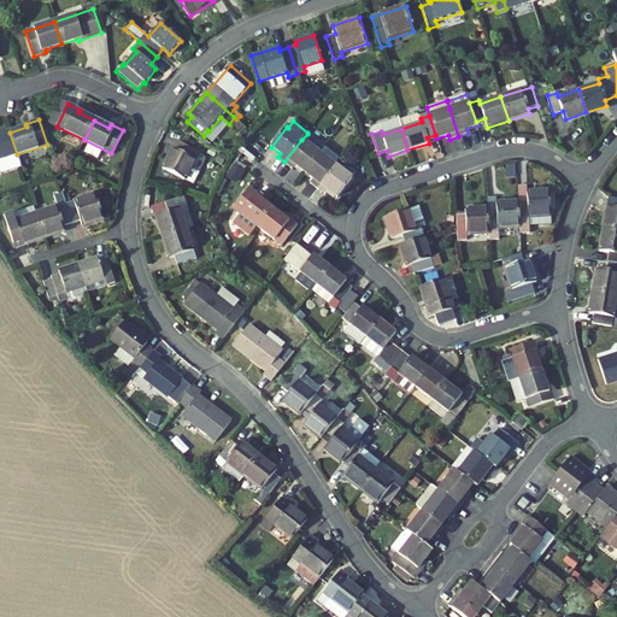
[(0,135),(0,169),(0,170),(1,172),(21,165),(17,154),(10,133),(0,135)]
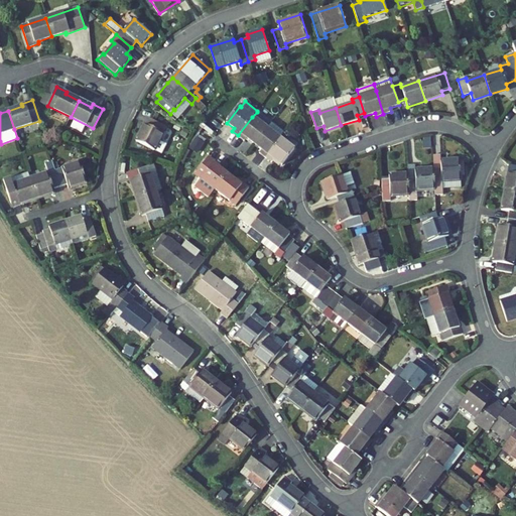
[(257,112),(252,117),(266,128),(270,122),(257,112)]
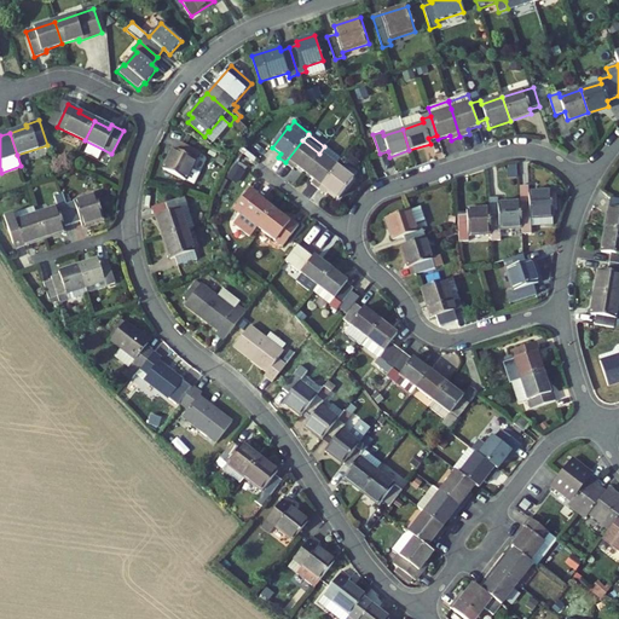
[(302,140),(285,162),(293,168),(296,165),(305,172),(319,154),(302,140)]
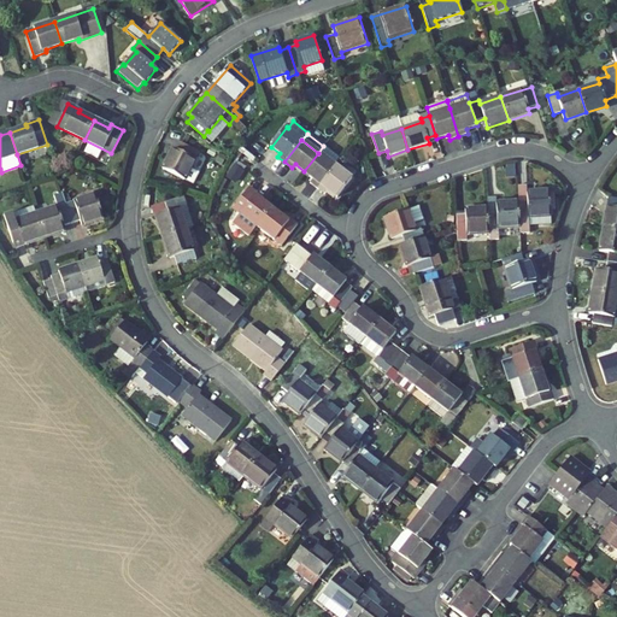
[(162,169),(184,180),(199,152),(181,142),(177,151),(172,148),(162,169)]
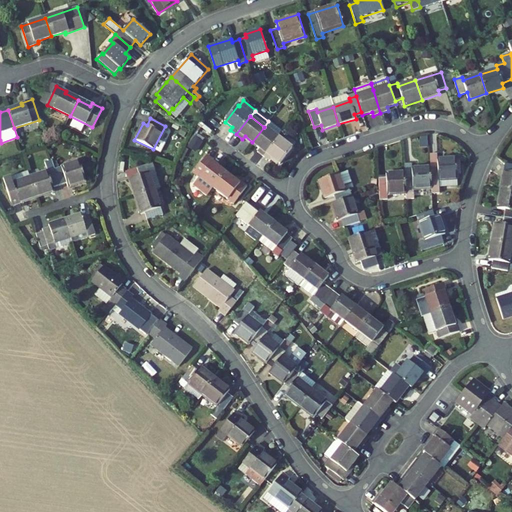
[(264,127),(252,142),(260,148),(258,151),(264,156),(278,137),(282,132),(268,121),(264,127)]
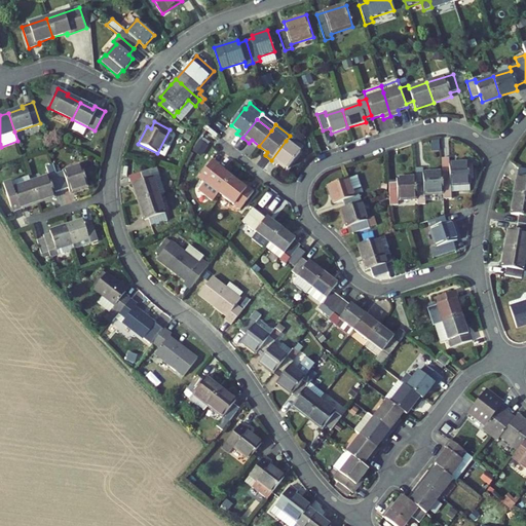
[(286,141),(271,160),(277,164),(279,161),(288,167),(300,152),(286,141)]
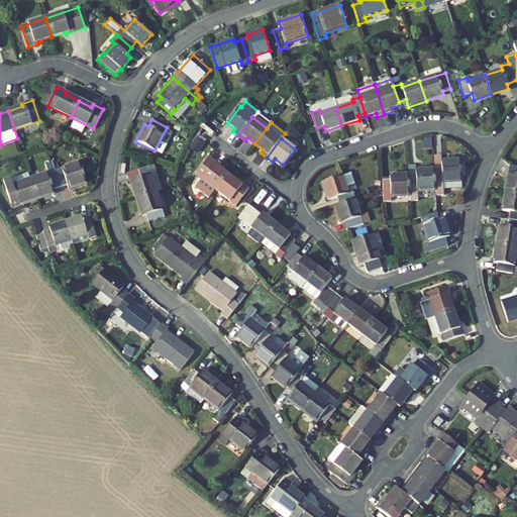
[(442,156),(434,157),(434,170),(442,169),(442,162),(442,156)]
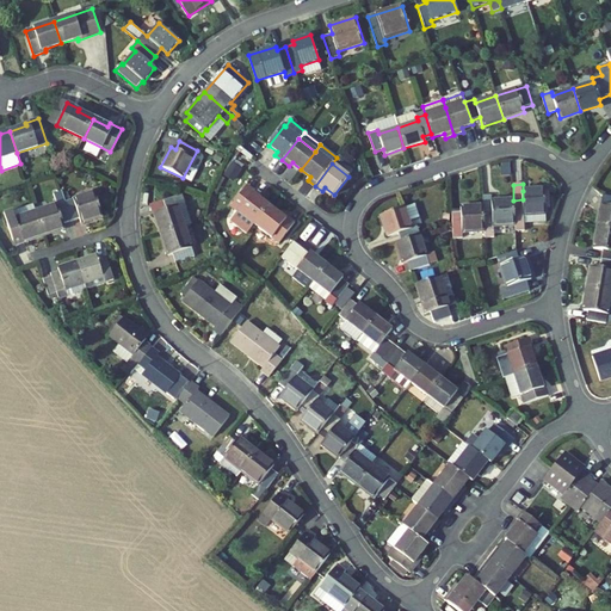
[(254,224),(270,205),(255,196),(258,193),(247,185),(232,207),(254,224)]
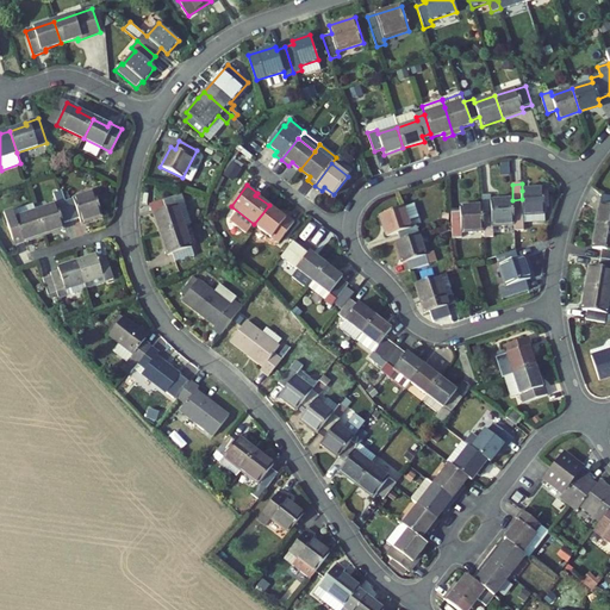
[(522,191),(522,199),(512,200),(514,224),(515,230),(524,230),(523,224),(546,223),(543,190),(522,191)]
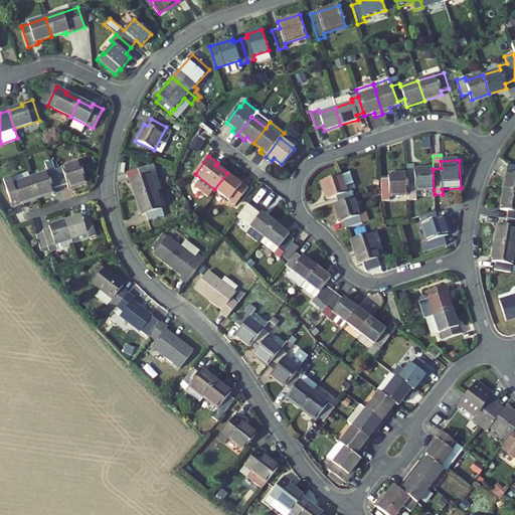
[(79,162),(55,170),(60,186),(67,183),(68,187),(86,181),(79,162)]
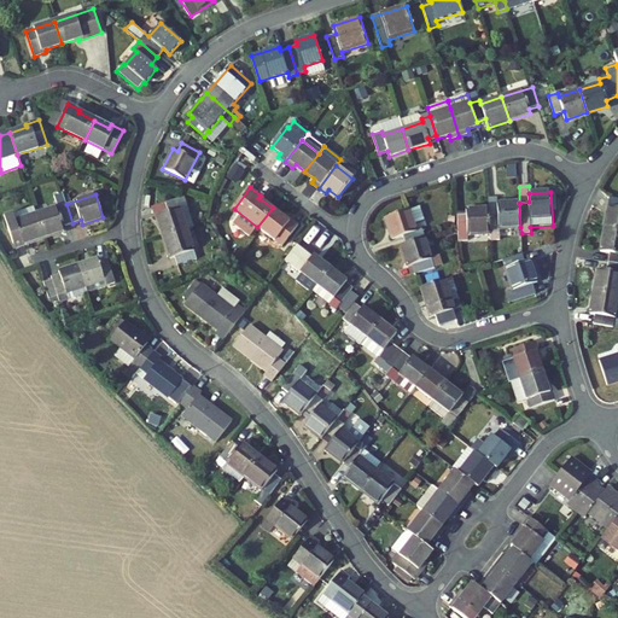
[(163,237),(187,229),(180,208),(186,205),(184,197),(158,205),(161,215),(156,216),(163,237)]
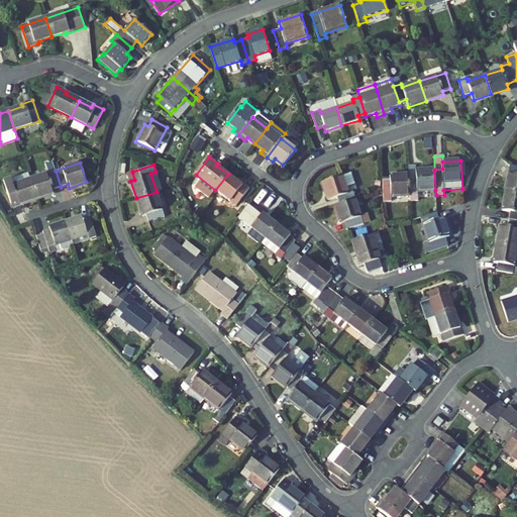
[(516,166),(511,166),(507,192),(516,193),(516,166)]
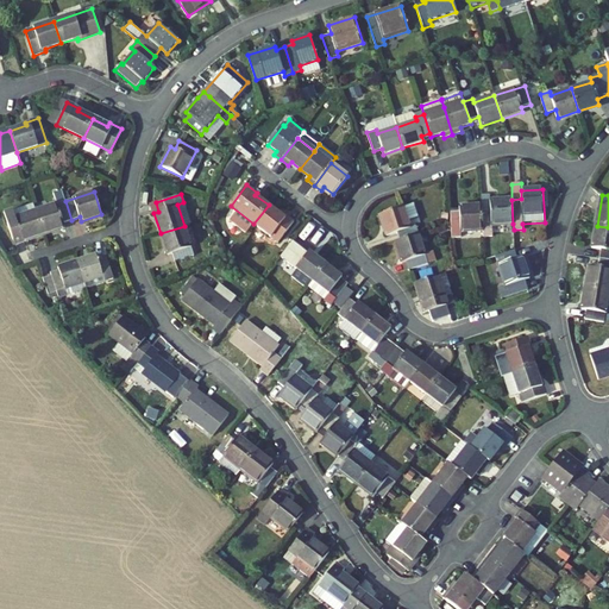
[(491,225),(513,224),(512,200),(490,201),(490,209),(482,209),(483,230),(491,230),(491,225)]
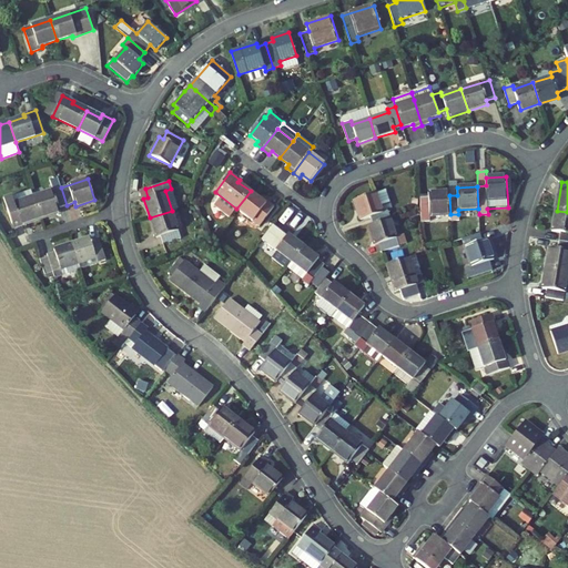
[(33,196),(40,217),(60,211),(59,208),(67,205),(61,188),(33,196)]
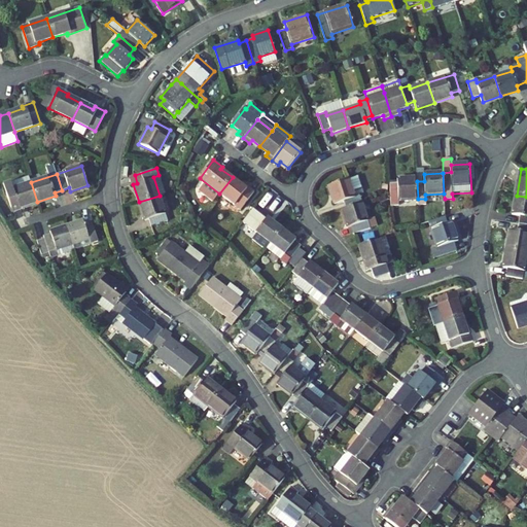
[(335,204),(343,201),(346,208),(362,203),(359,196),(355,197),(353,191),(362,188),(359,179),(360,179),(359,176),(357,175),(354,176),(355,177),(328,186),(335,204)]
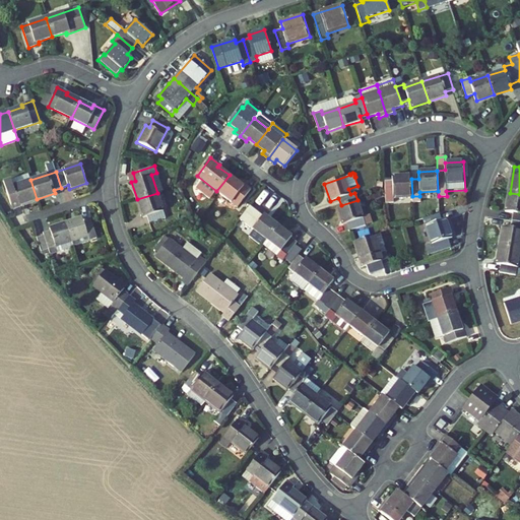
[(19,205),(37,199),(30,180),(29,175),(4,183),(11,204),(18,201),(19,205)]
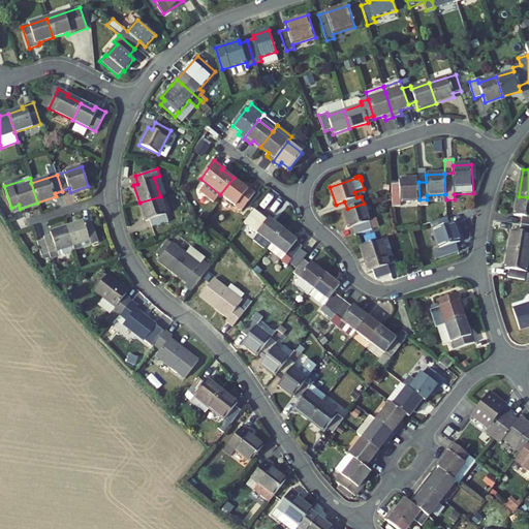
[(244,187),(234,178),(220,194),(242,210),(255,191),(246,184),(244,187)]
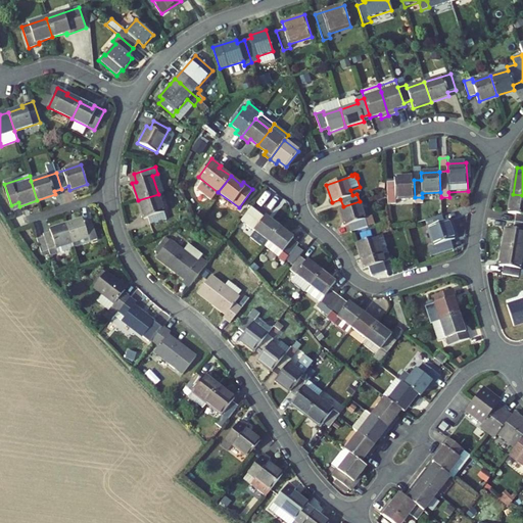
[(396,203),(395,198),(415,197),(414,180),(414,177),(394,178),(395,182),(387,183),(388,204),(396,203)]
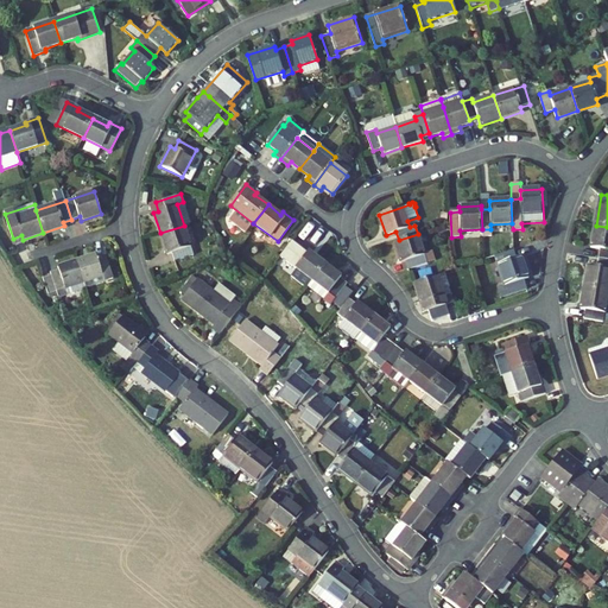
[(184,226),(160,233),(168,254),(172,252),(176,260),(194,254),(184,226)]
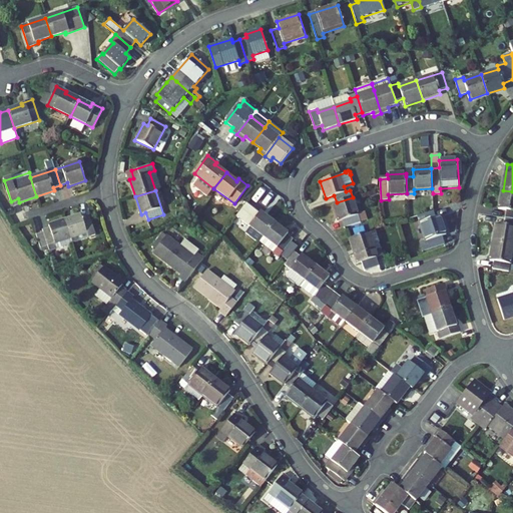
[(512,191),(503,190),(500,208),(507,209),(505,217),(512,218),(512,191)]
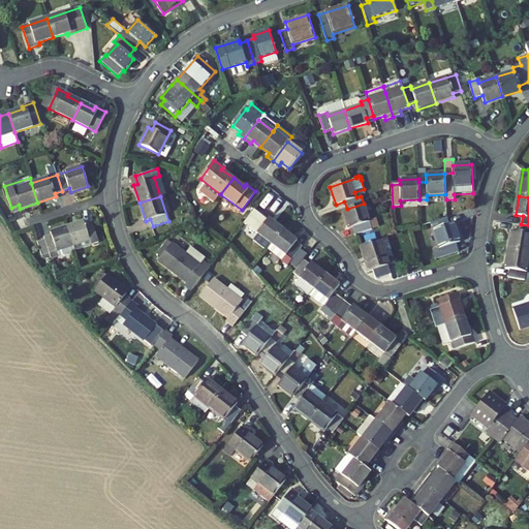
[(348,227),(352,226),(355,235),(371,228),(364,204),(347,209),(343,211),(348,227)]
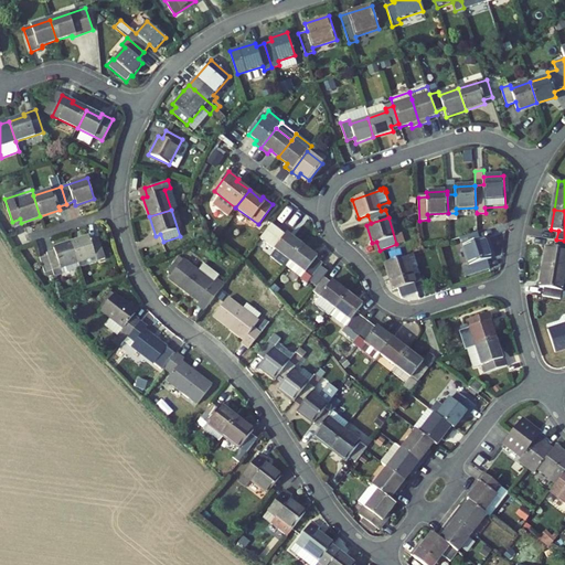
[(286,235),(272,224),(260,237),(276,249),(270,255),(285,266),(301,245),(287,234),(286,235)]
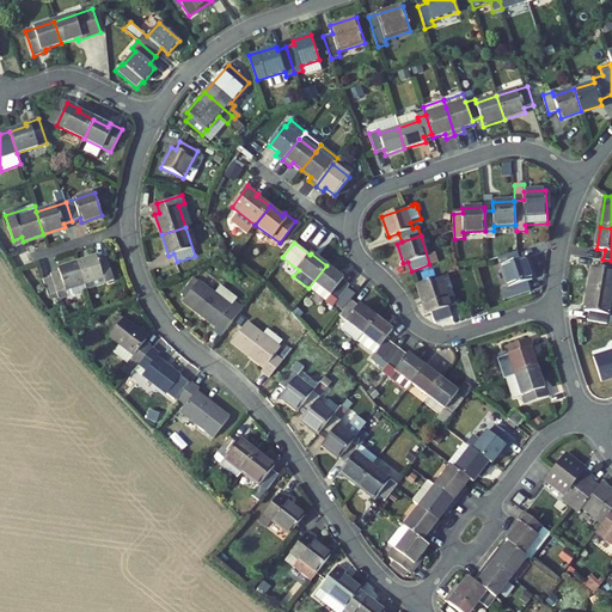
[(530,291),(527,282),(531,281),(524,258),(520,259),(518,252),(497,258),(507,287),(501,289),(505,299),(530,291)]
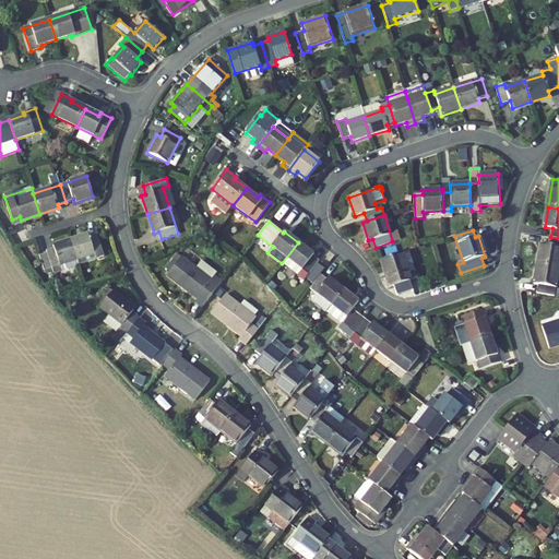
[(88,234),(71,239),(78,260),(95,253),(97,259),(105,257),(97,234),(90,236),(88,234)]
